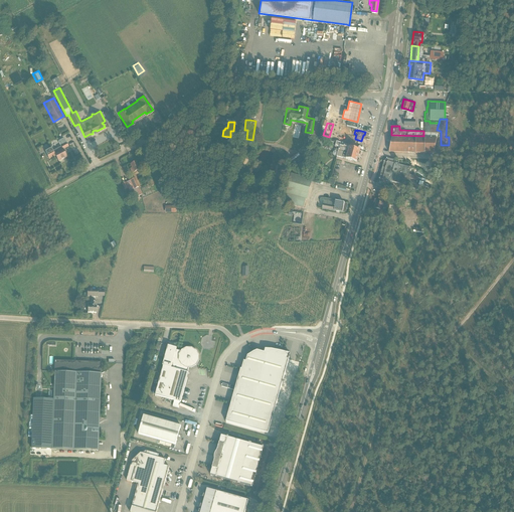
[(422,151),(433,151),(437,131),(423,131),(423,136),(422,151)]
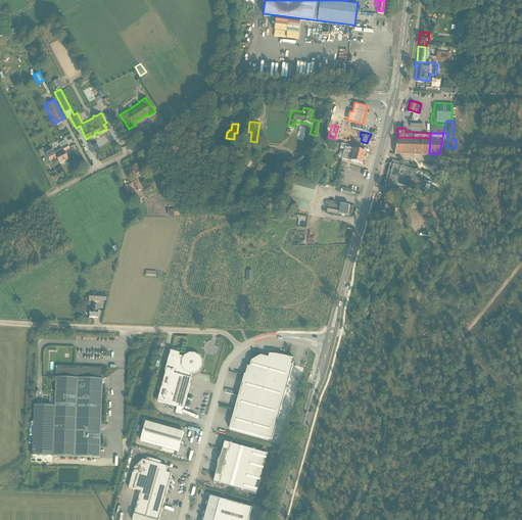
[(365,150),(367,143),(361,141),(361,140),(350,137),(348,146),(353,147),(365,150)]
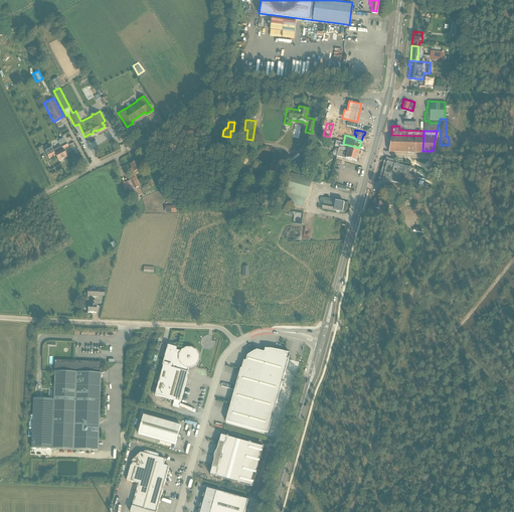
[(422,151),(423,136),(391,135),(387,150),(422,151)]
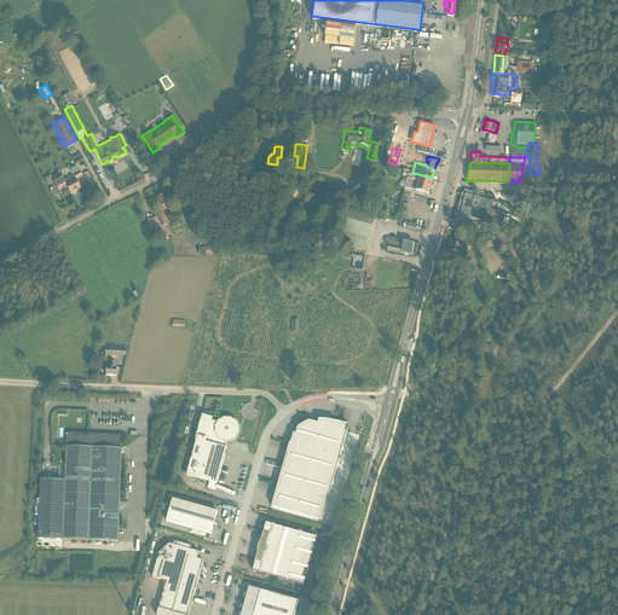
[(69,191),(79,186),(74,178),(81,174),(79,169),(79,170),(75,163),(69,167),(71,174),(62,179),(61,175),(53,180),(56,185),(57,190),(65,185),(69,191)]
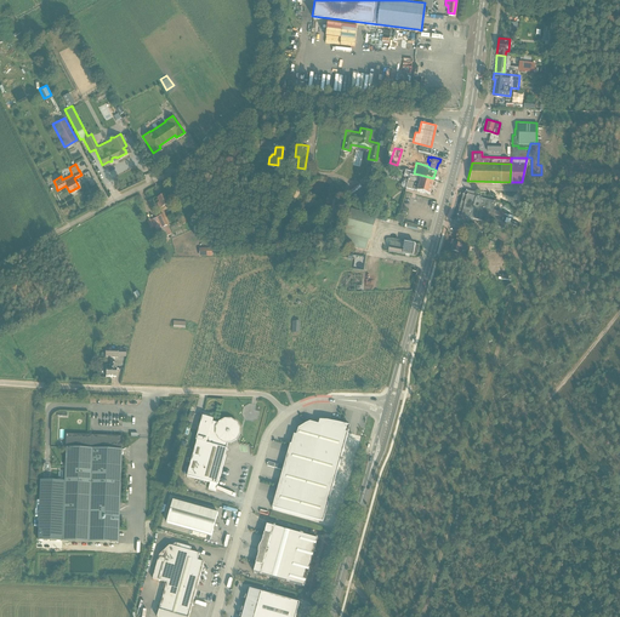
[(416,189),(430,193),(433,178),(420,175),(416,189)]
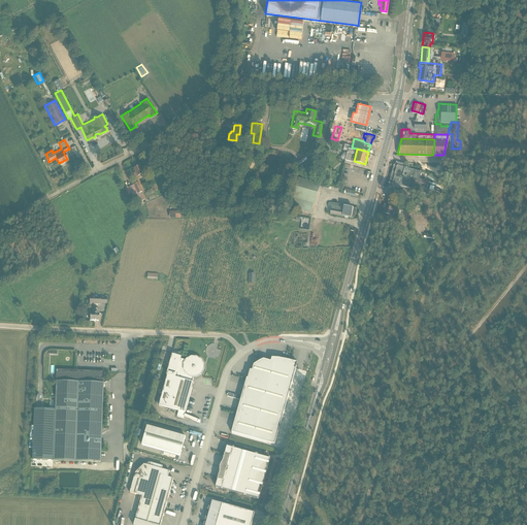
[(310,164),(311,164),(306,157),(296,165),(301,171),(306,173),(313,169),(310,164)]
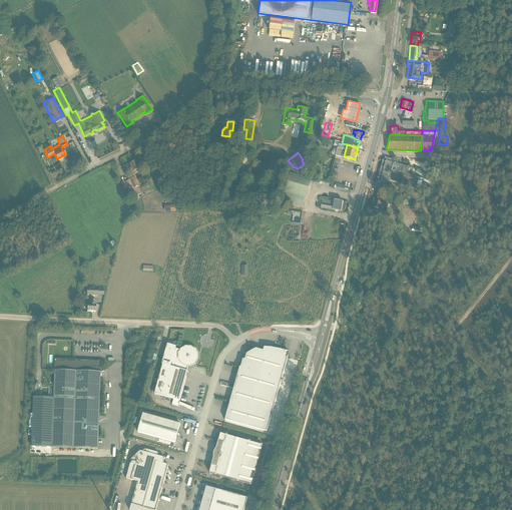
[(387,178),(401,181),(402,179),(405,180),(404,182),(416,186),(417,182),(413,181),(414,177),(415,177),(416,174),(406,171),(408,164),(395,161),(396,158),(393,158),(392,157),(384,155),(381,158),(377,175),(381,176),(381,177),(387,179),(387,178)]
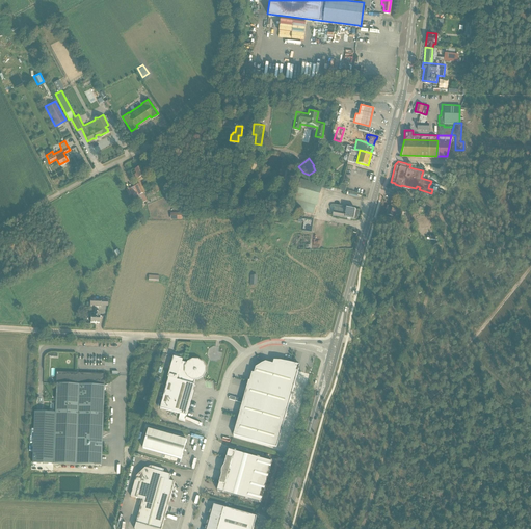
[(140,201),(145,199),(142,191),(144,190),(139,179),(144,176),(139,165),(133,167),(135,172),(133,173),(138,182),(125,188),(128,193),(131,192),(138,207),(142,205),(140,201)]
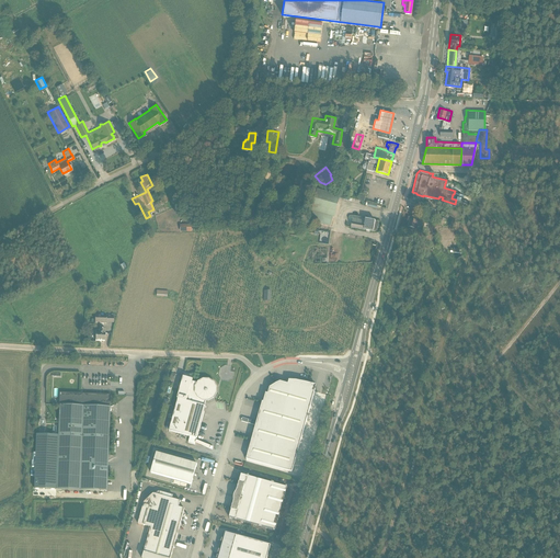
[(316,188),(308,219),(330,225),(332,215),(333,215),(339,196),(340,193),(316,188)]
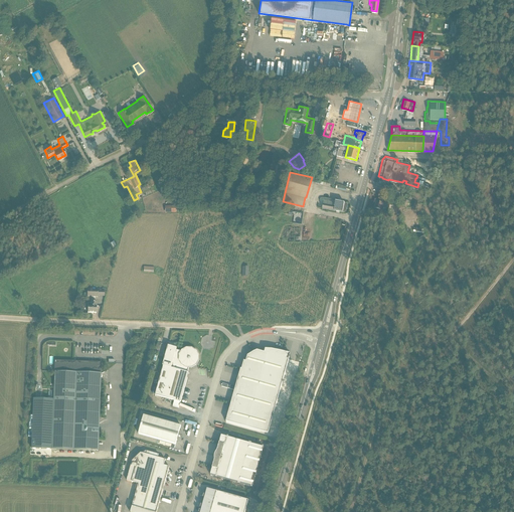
[(333,208),(344,210),(345,201),(332,198),(331,202),(333,202),(333,204),(322,202),(321,206),(333,208)]
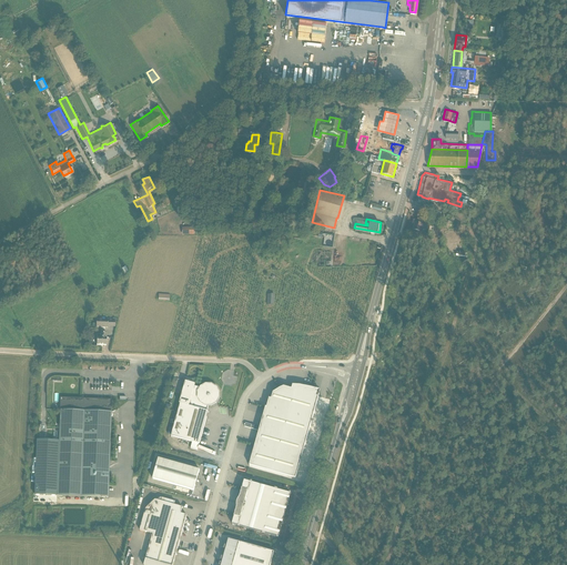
[(412,228),(426,231),(428,223),(414,220),(412,228)]
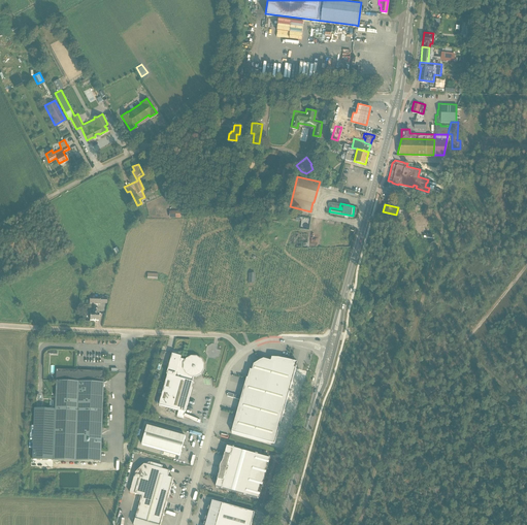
[(89,318),(98,319),(98,307),(92,307),(92,309),(89,308),(89,318)]
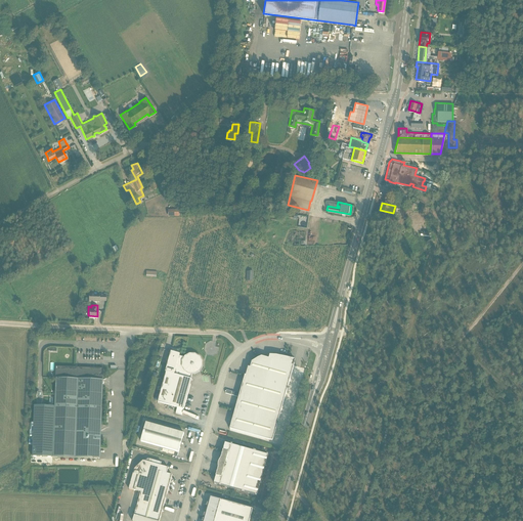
[(175,411),(181,413),(182,407),(183,407),(191,378),(189,377),(191,373),(193,373),(199,370),(202,365),(202,359),(199,354),(194,352),(188,351),(183,354),(183,355),(178,354),(179,352),(170,350),(164,370),(165,371),(157,400),(176,405),(175,411)]
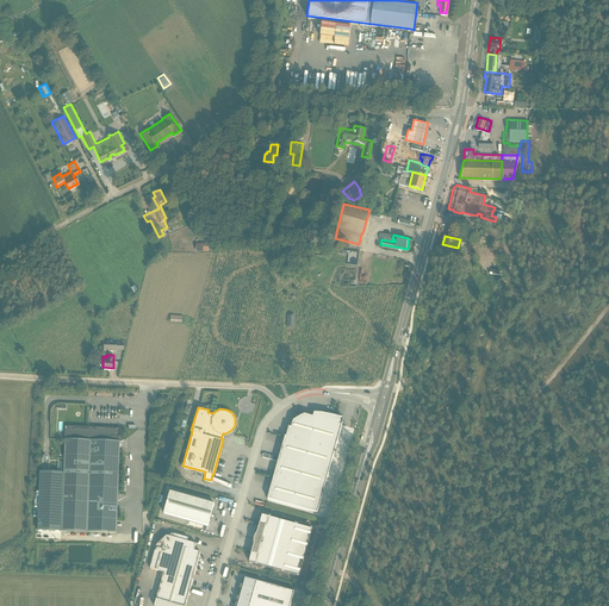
[(341,423),(339,422),(340,416),(321,411),(312,411),(311,414),(303,412),(292,419),(290,425),(287,425),(285,435),(284,435),(267,495),(316,511),(341,423)]
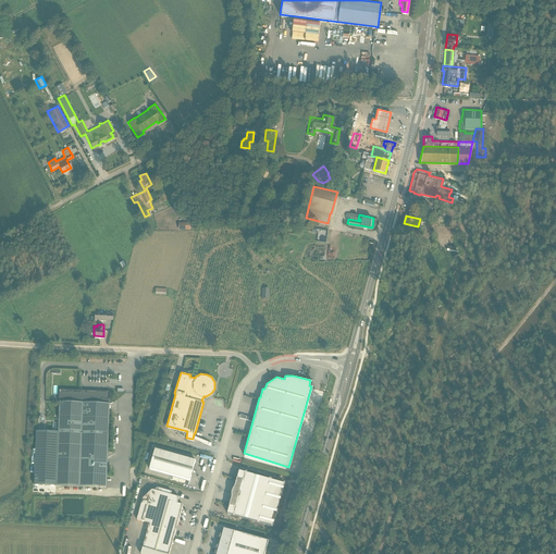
[(58,399),(108,402),(108,390),(58,388),(58,399)]
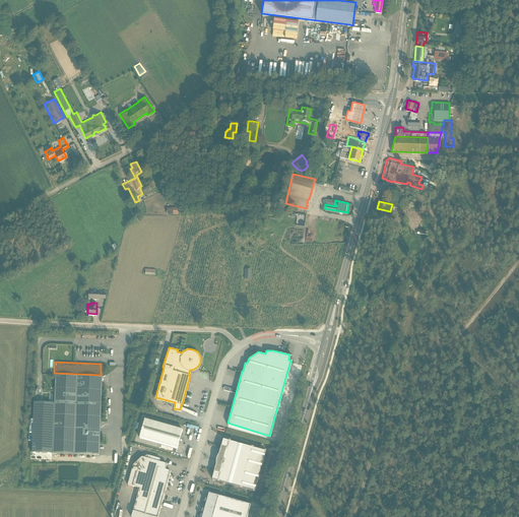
[(101,375),(54,373),(53,401),(33,401),(30,450),(98,452),(101,375)]
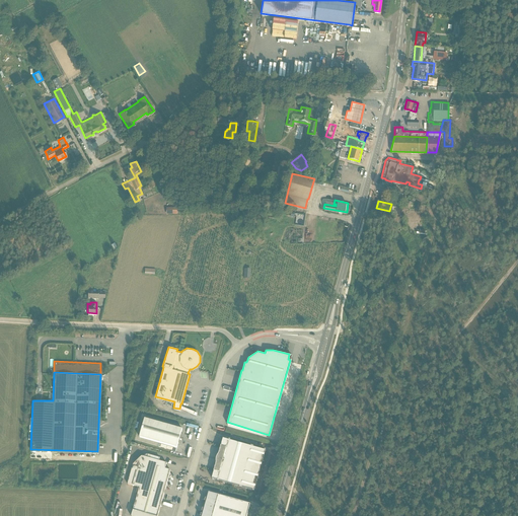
[(180,427),(144,417),(139,435),(175,445),(180,427)]
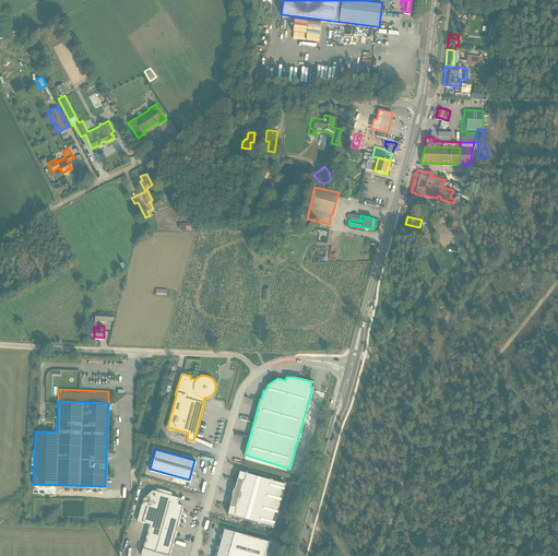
[(227,513),(273,527),(285,484),(239,471),(227,513)]
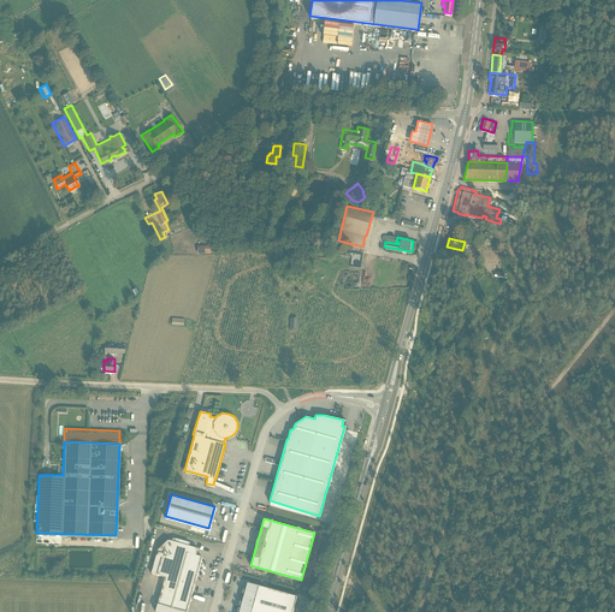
[(155,611),(184,611),(201,556),(195,554),(196,547),(188,545),(189,541),(173,536),(167,539),(157,550),(151,571),(165,576),(154,611),(155,611)]
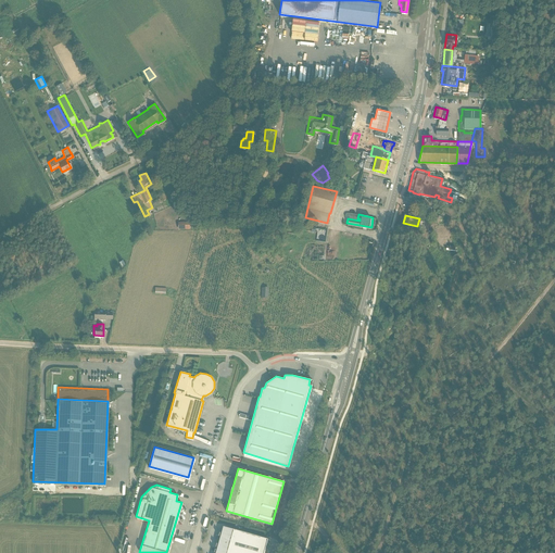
[(262,552),(266,538),(222,526),(214,552),(262,552)]
